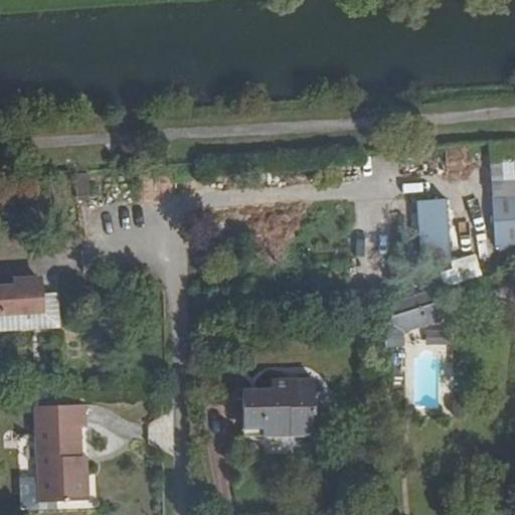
[(514,246),(514,142),(491,143),(497,247),(514,246)]
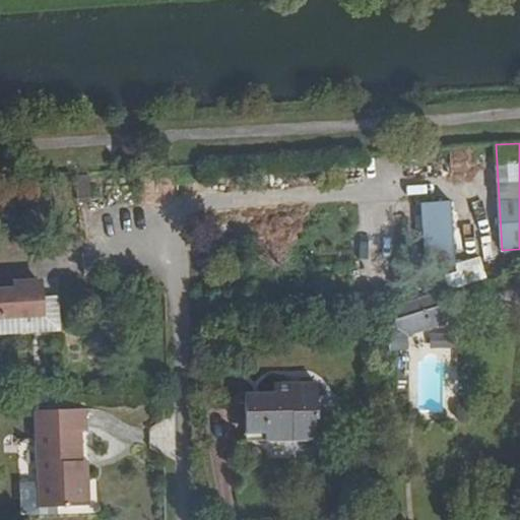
[(74,201),(90,200),(88,173),(72,173),(74,201)]
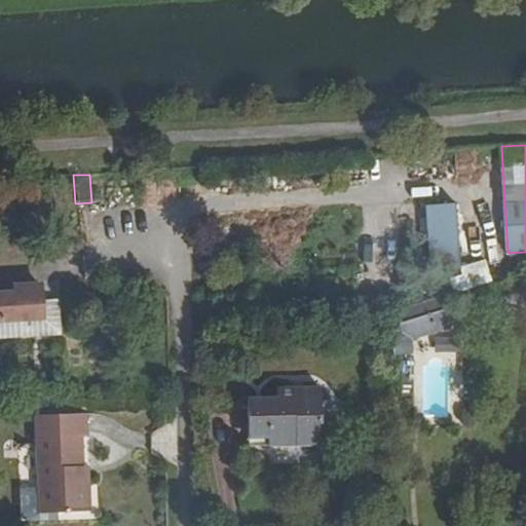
[(460,271),(461,269),(457,205),(429,208),(433,272),(448,272),(460,271)]
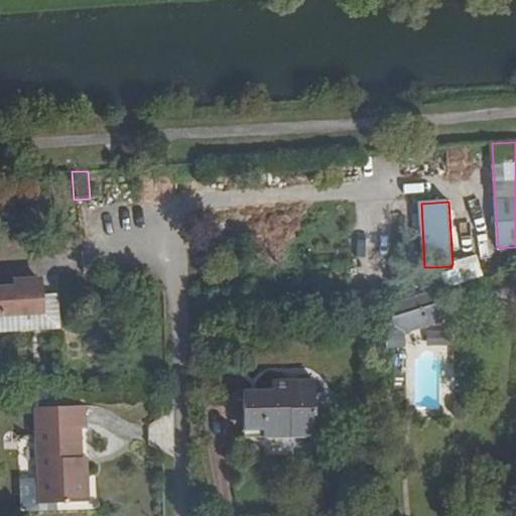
[(445,287),(484,276),(477,257),(453,264),(452,266),(439,267),(445,287)]
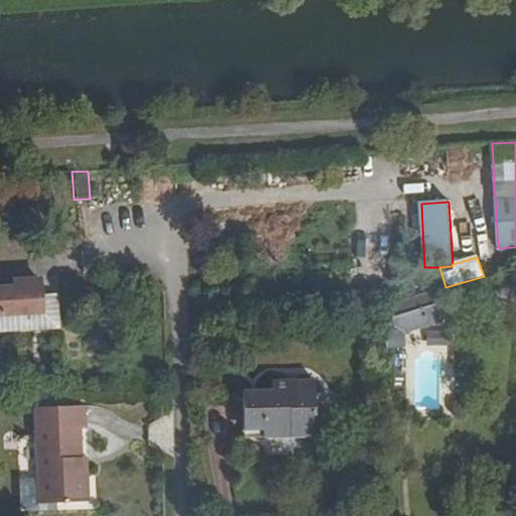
[(0,314),(41,312),(39,279),(0,281),(0,314)]
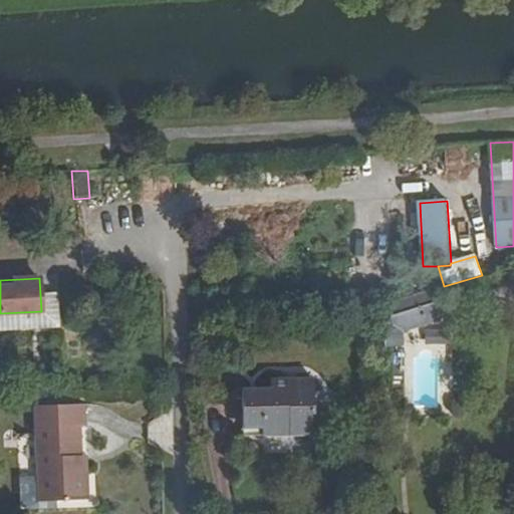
[(433,289),(382,304),(383,333),(402,333),(403,319),(439,308),(433,289)]
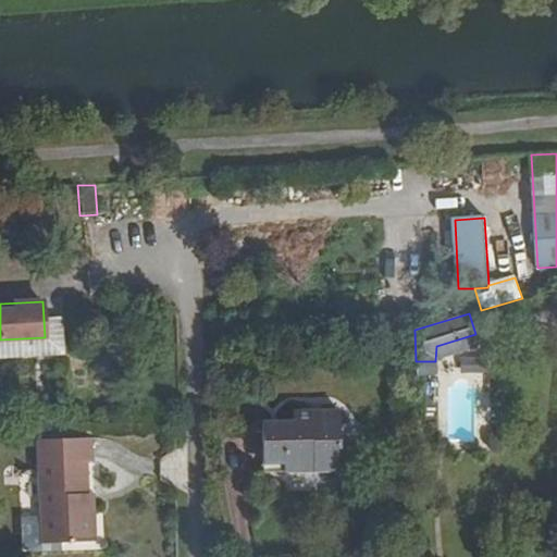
[(295,410),(295,421),(295,428),(262,429),(263,461),(284,461),(284,470),(338,470),(338,447),(343,447),(343,409),(295,410)]
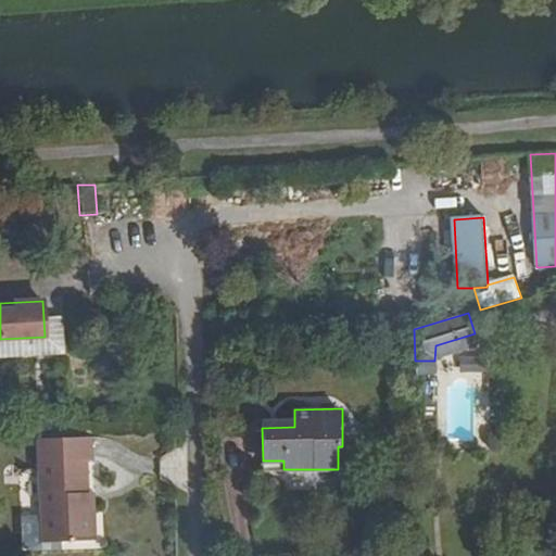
[(98,541),(97,505),(85,504),(84,493),(90,492),(89,459),(96,459),(96,438),(40,439),(42,542),(98,541)]
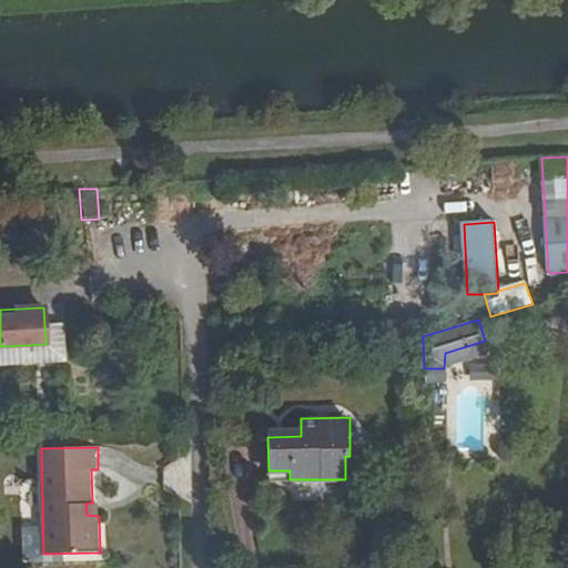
[(87,515),(99,516),(99,504),(92,503),(85,504),(87,515)]
